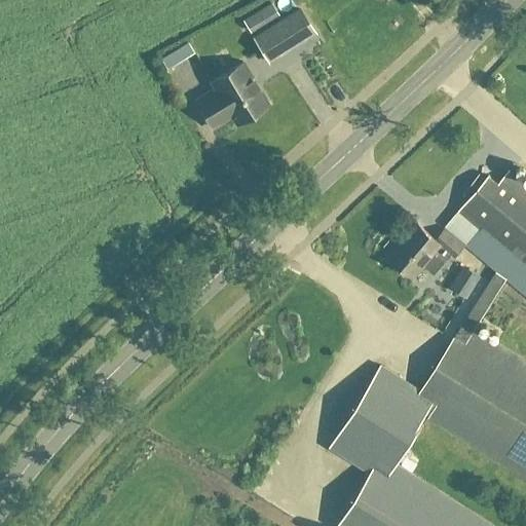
[(269,20),(264,7),(248,13),(254,27),(269,20)]
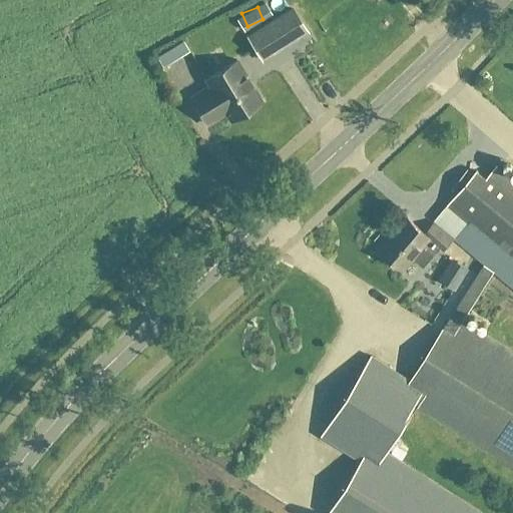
[(285,46),(307,32),(293,9),(271,23),(248,36),(263,59),(285,46)]
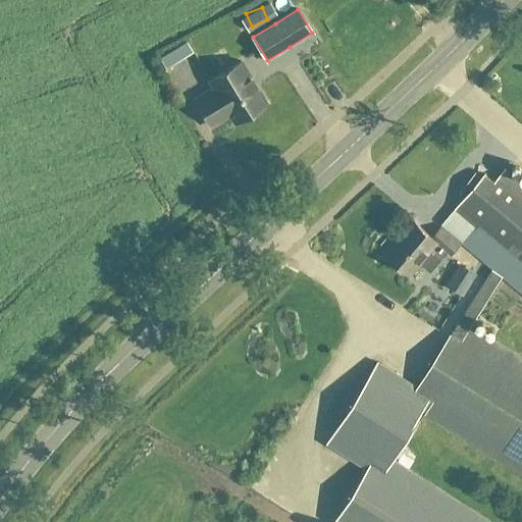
[(210,82),(214,89),(224,83),(241,111),(231,116),(236,123),(267,105),(242,63),(210,82)]
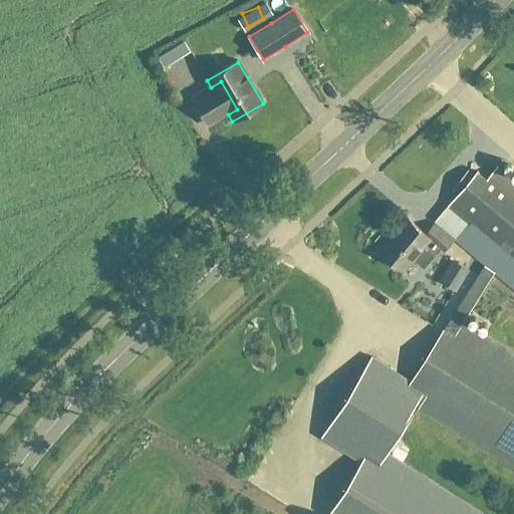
[(221,81),(211,87),(192,98),(209,126),(228,114),(237,109),(221,81)]
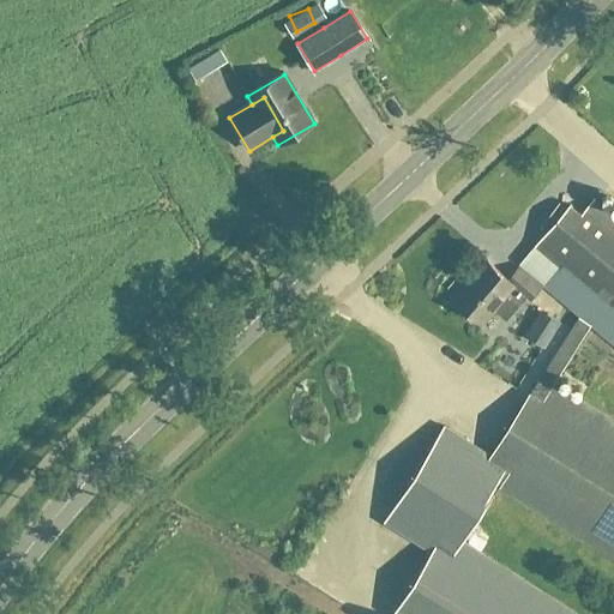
[(613,327),(613,218),(595,203),(583,217),(572,208),(522,266),(547,288),(555,278),(588,306),(530,397),(529,397),(492,457),(445,427),(385,524),(432,553),(393,613),(570,613),(461,546),(509,469),(512,471),(501,488),(613,558),(613,425),(553,386),(599,314),(613,327)]
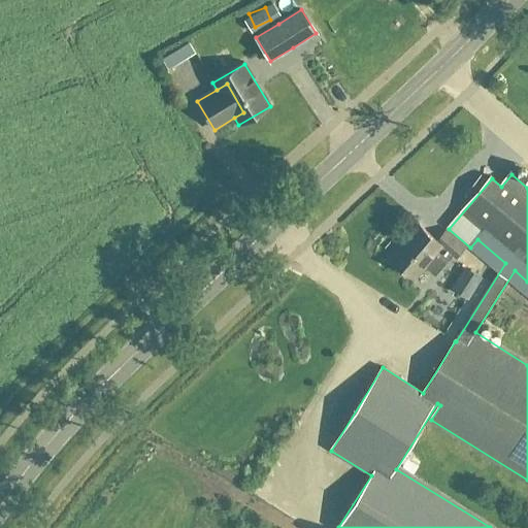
[(454,257),(457,260),(466,249),(448,232),(438,242),(421,226),(392,259),(416,279),(426,267),(436,276),(454,257)]
